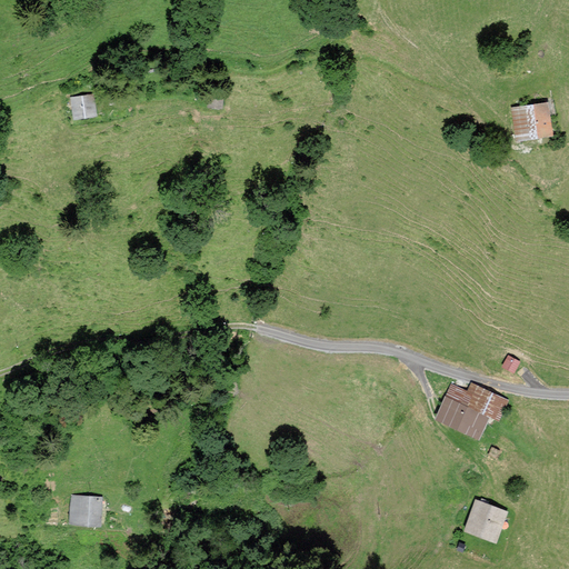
[(95,118),(92,97),(72,99),(76,120),(95,118)]
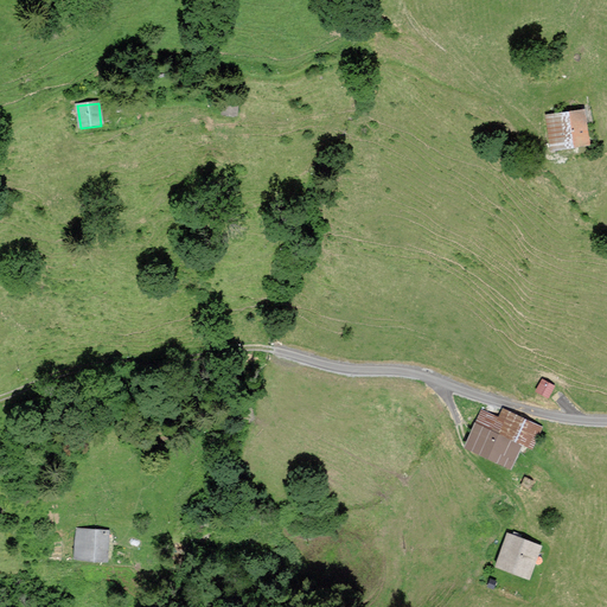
[(583,113),(548,116),(551,151),(587,146),(583,113)]
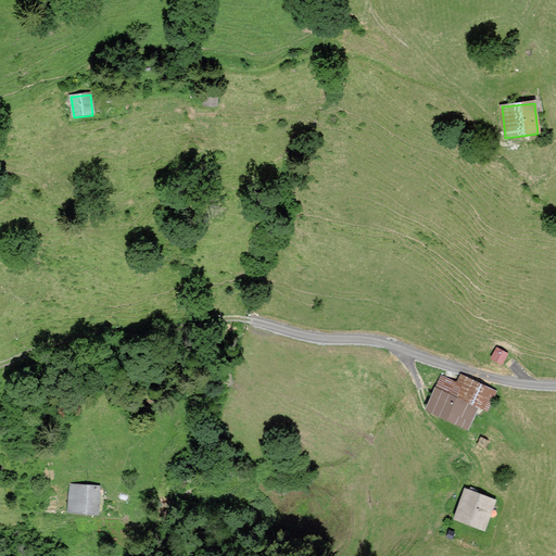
[(507,353),(496,348),(492,355),(503,362),(507,353)]
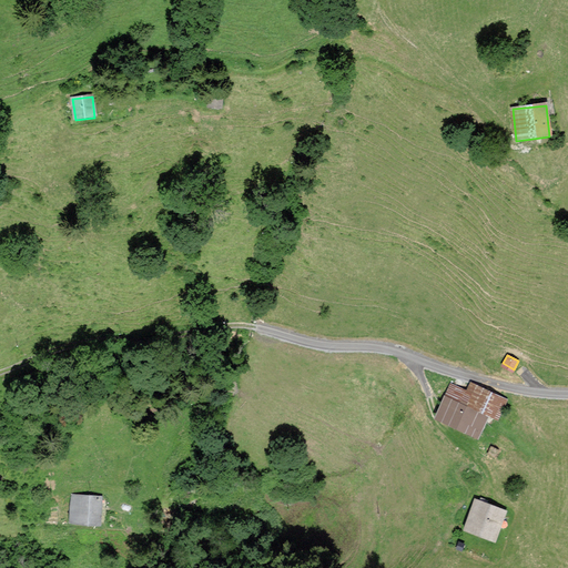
[(505,399),(473,385),(469,392),(452,384),(437,414),(478,433),(488,412),(497,416),(505,399)]
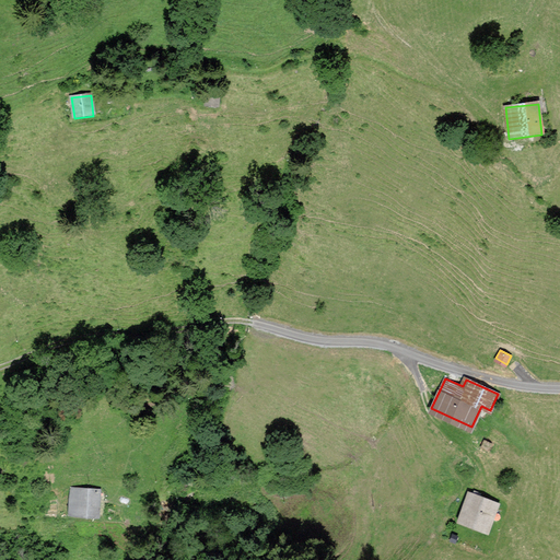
[(98,513),(101,489),(72,488),(71,511),(98,513)]
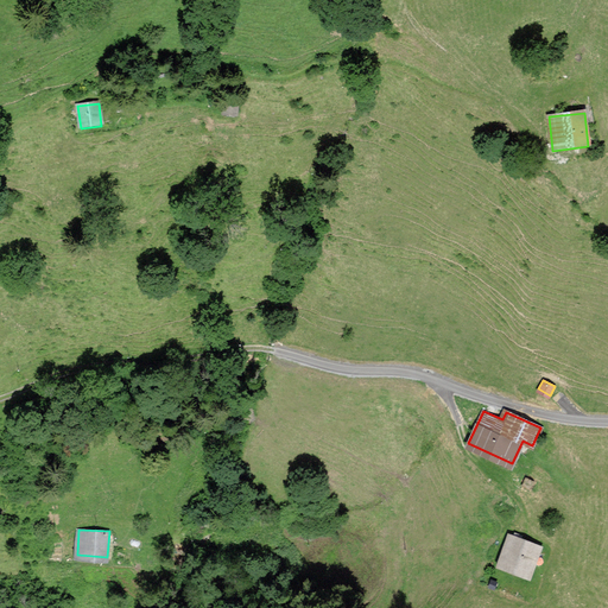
[(540,546),(510,534),(499,563),(530,575),(540,546)]
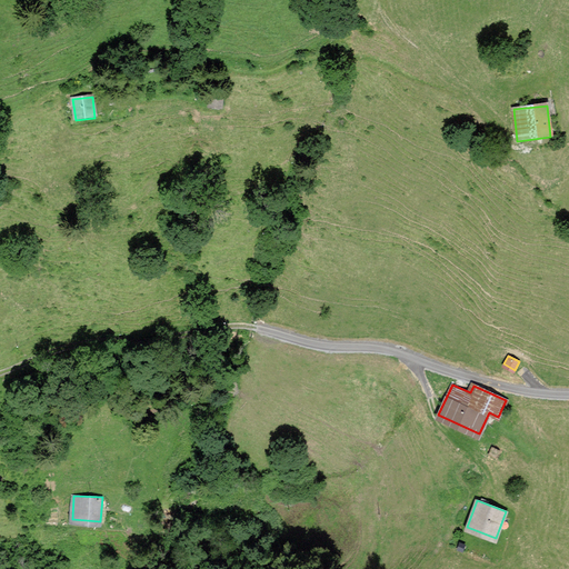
All buildings are outlined.
